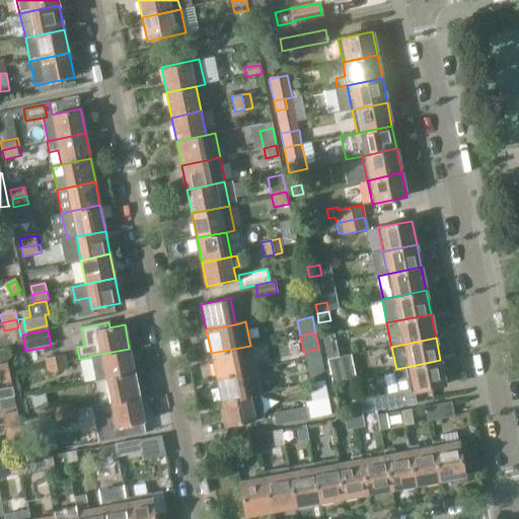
[(250,346),(211,353),(216,378),(246,372),(256,370),(250,346)]
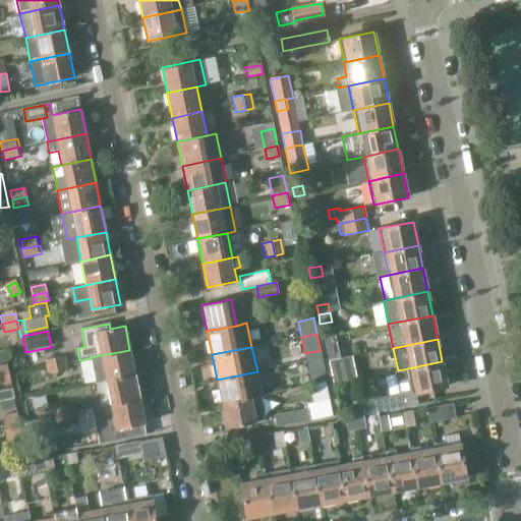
[(95,383),(134,375),(129,350),(101,355),(90,357),(91,358),(95,383)]
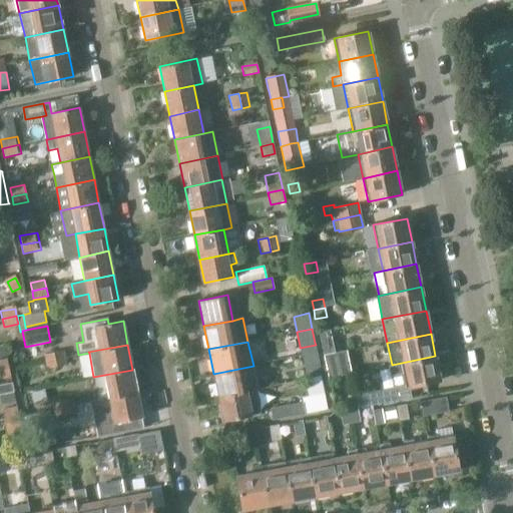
[(321,348),(323,355),(334,353),(333,345),(321,348)]
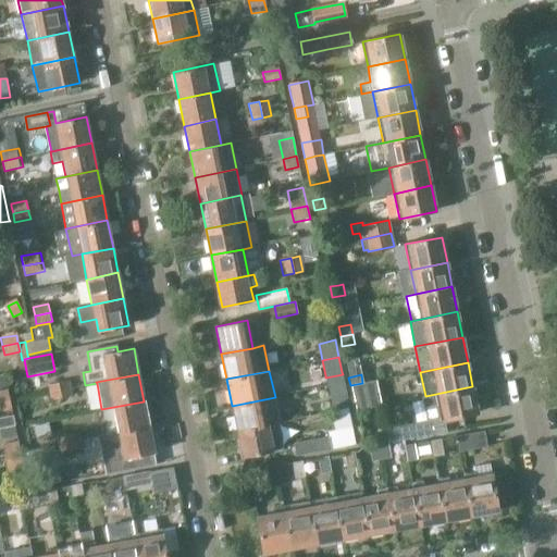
[(58,383),(61,398),(72,396),(69,381),(58,383)]
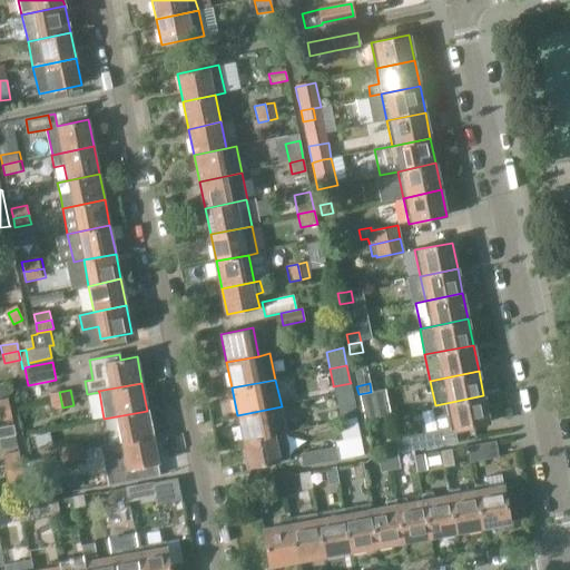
[(59,392),(50,394),(53,410),(62,408),(59,392)]
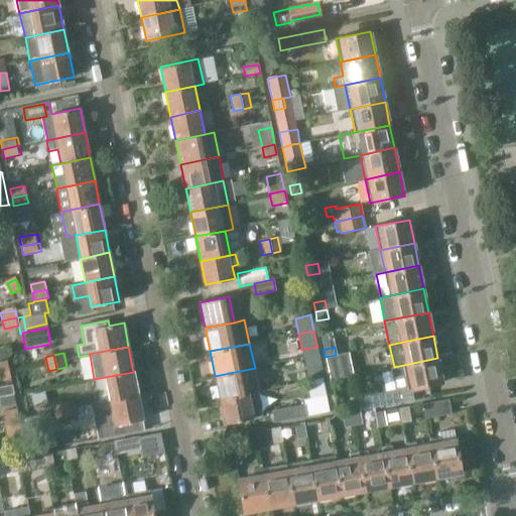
[(341,376),(336,355),(325,357),(330,379),(341,376)]
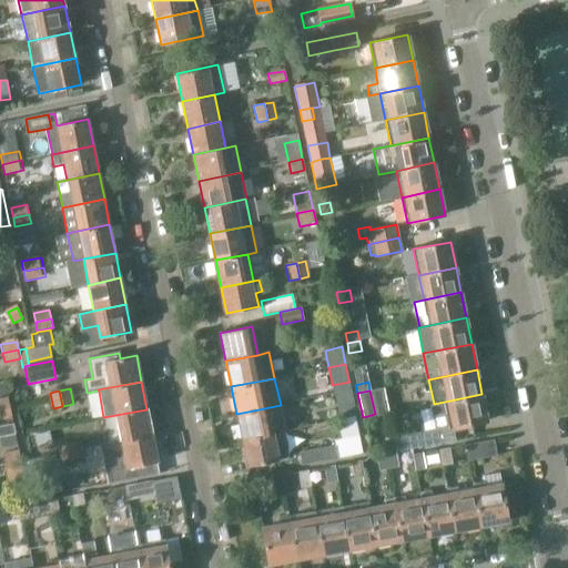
[(434,416),(447,414),(450,428),(487,422),(482,394),(434,404),(432,405),(434,416)]
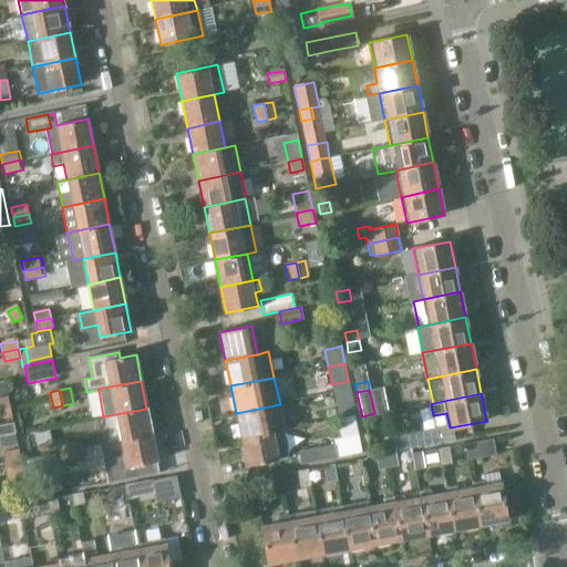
[(0,408),(10,406),(8,398),(0,399),(0,408)]
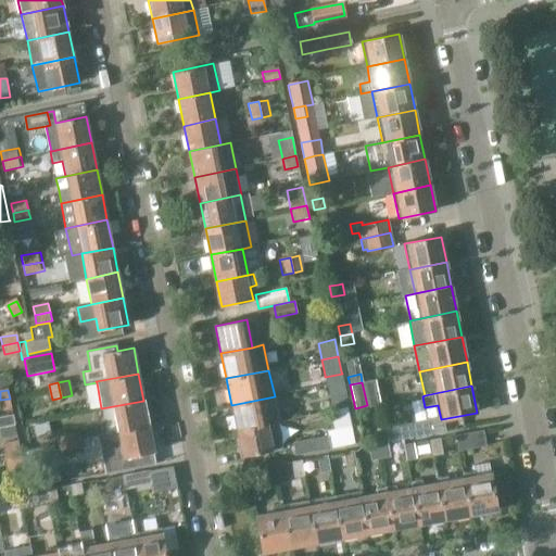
[(277,424),(280,422),(275,396),(264,399),(231,405),(237,431),(269,425),(277,424)]
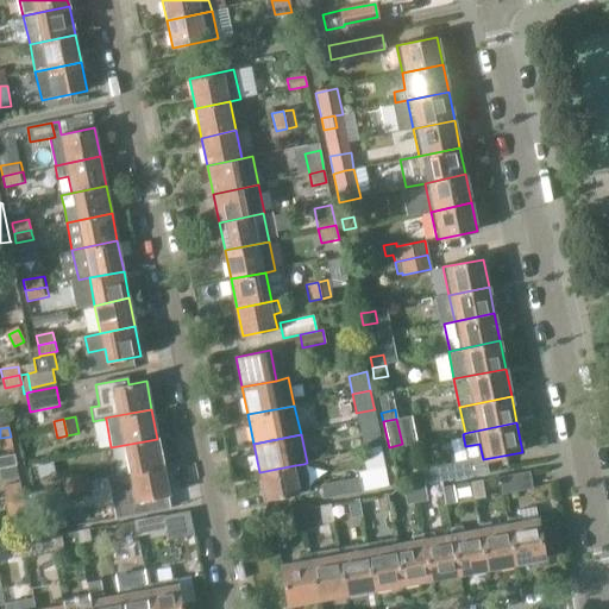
[(11,437),(0,438),(0,452),(13,450),(11,437)]
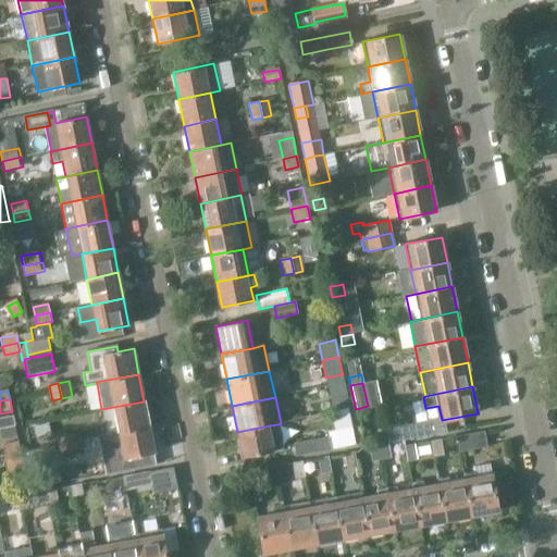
[(119,432),(149,426),(144,401),(101,409),(107,435),(119,432)]
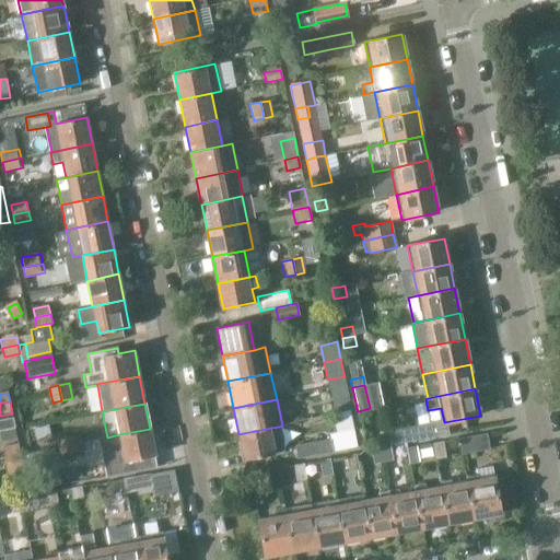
[(434,438),(432,424),(387,432),(389,446),(434,438)]
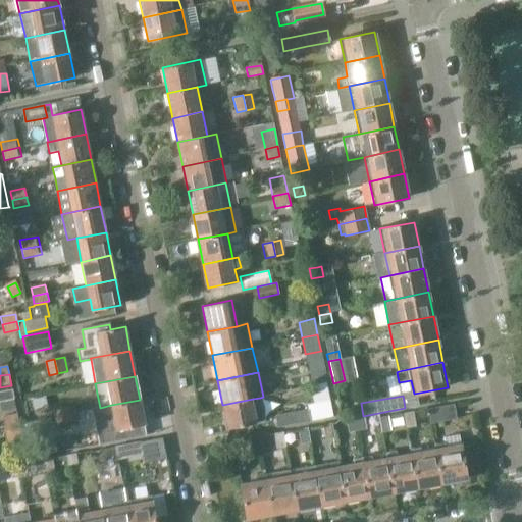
[(253,399),(222,405),(227,429),(265,421),(260,398),(253,399)]
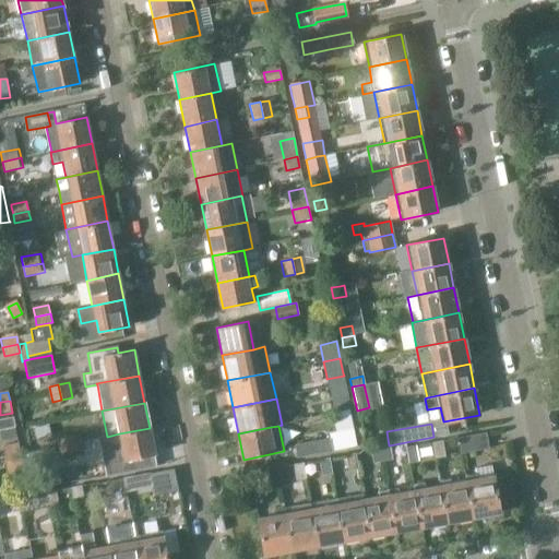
[(150,428),(119,433),(125,461),(155,455),(150,428)]
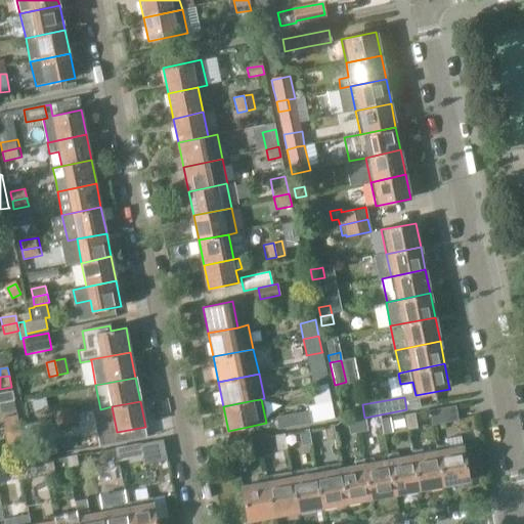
[(459,420),(455,406),(431,410),(433,425),(459,420)]
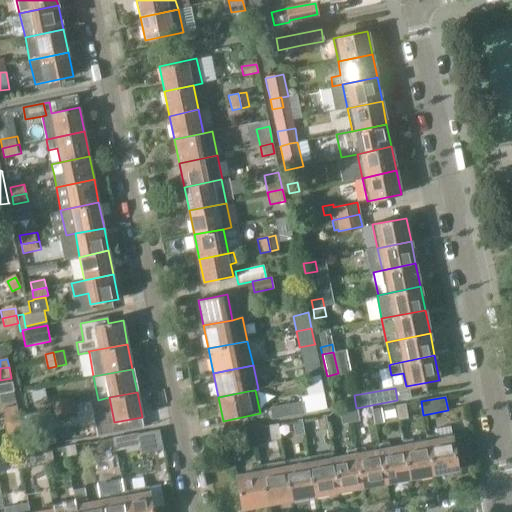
[(64,399),(66,413),(75,411),(72,398),(64,399)]
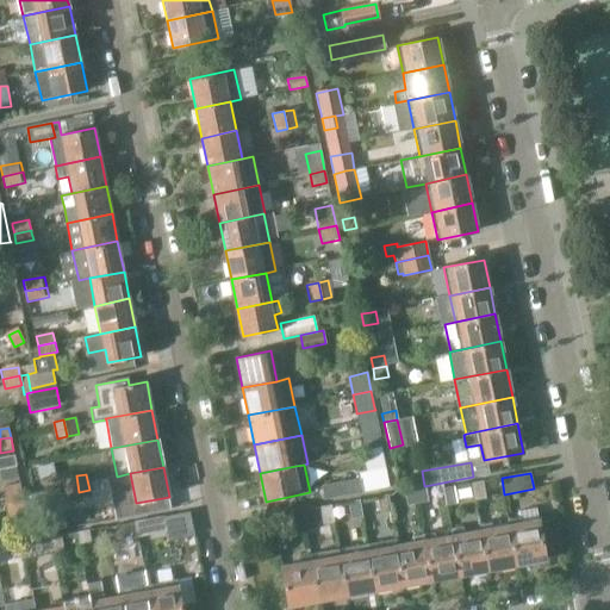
[(76,475),(66,478),(69,495),(79,492),(76,475)]
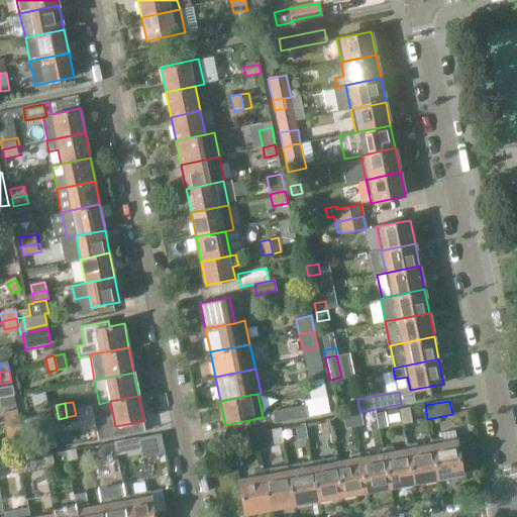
[(275,423),(308,417),(305,405),(273,412),(275,423)]
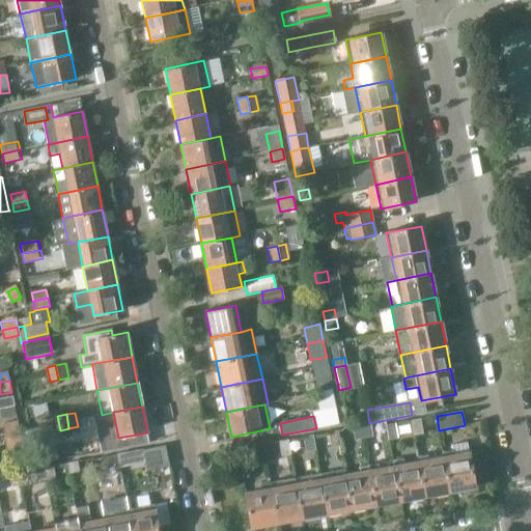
[(423,436),(420,420),(411,422),(414,438),(423,436)]
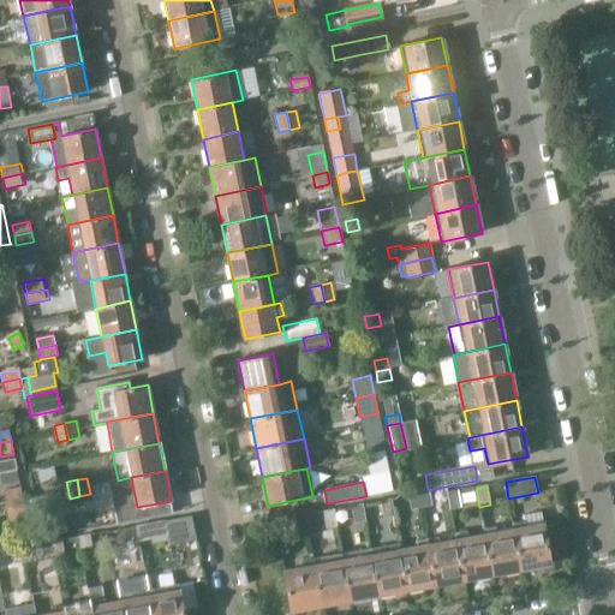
[(21,490),(3,494),(5,505),(23,501),(21,490)]
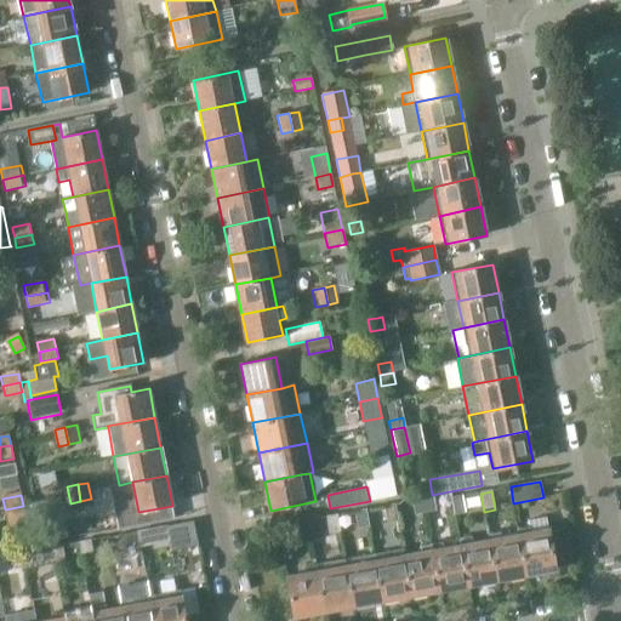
[(422,497),(426,514),(436,513),(432,495),(422,497)]
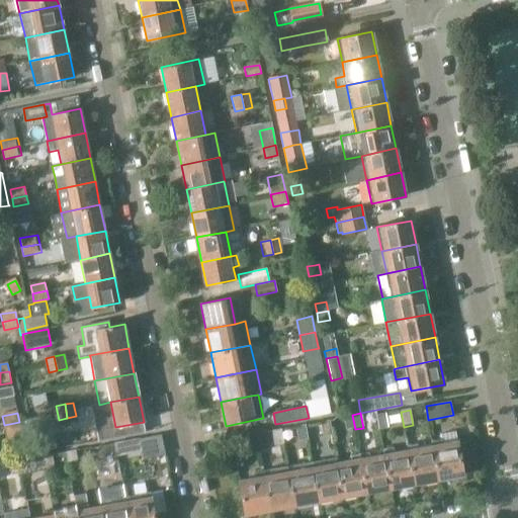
[(389,429),(385,414),(376,416),(379,431),(389,429)]
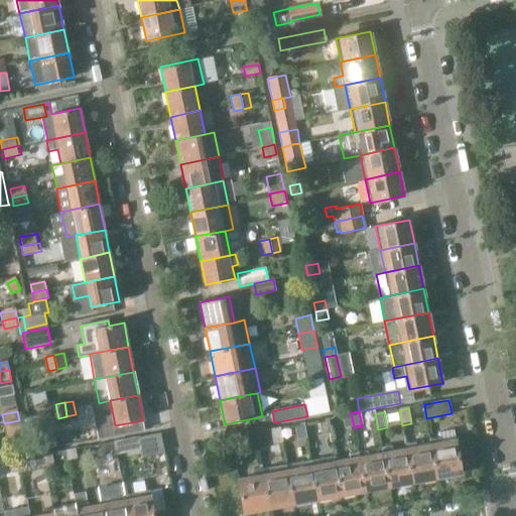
[(354,427),(351,413),(342,415),(345,429),(354,427)]
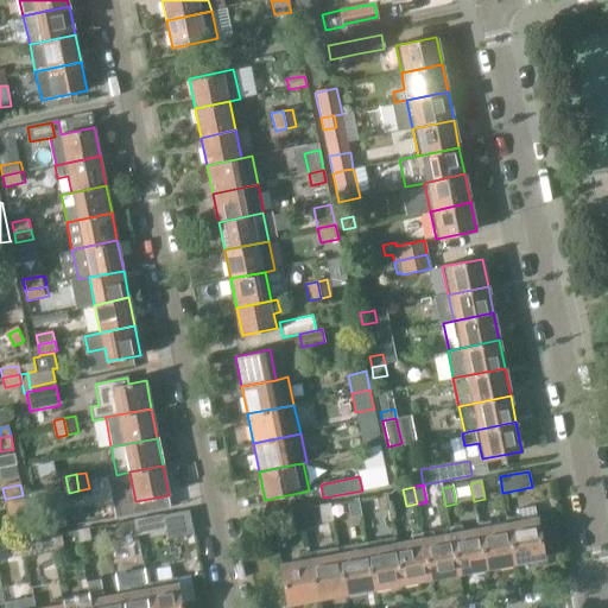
[(390,512),(386,494),(375,496),(378,514),(390,512)]
